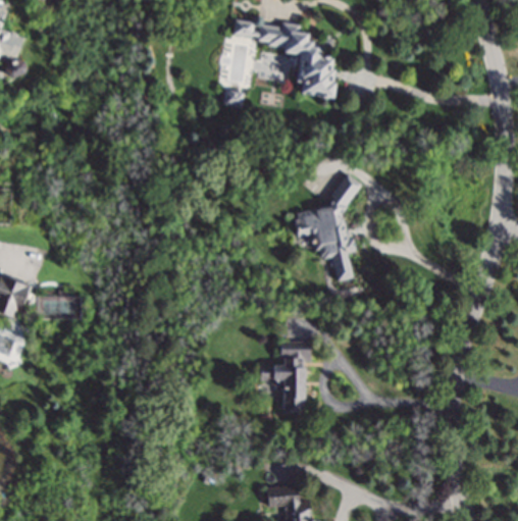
[(0,55),(17,61),(24,36),(2,29),(4,21),(0,19),(0,55)]
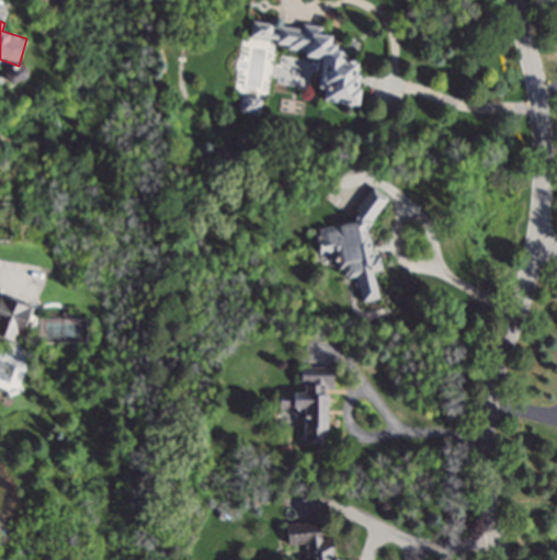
[(322,58),(319,88),(326,89),(324,101),(360,105),(363,75),(357,75),(360,63),(345,60),(347,48),(331,47),(333,35),(324,34),(325,26),(305,23),(304,29),(282,25),(281,33),(274,32),(275,23),(254,21),(252,37),(279,41),(279,46),(307,49),(306,56),(322,58)]
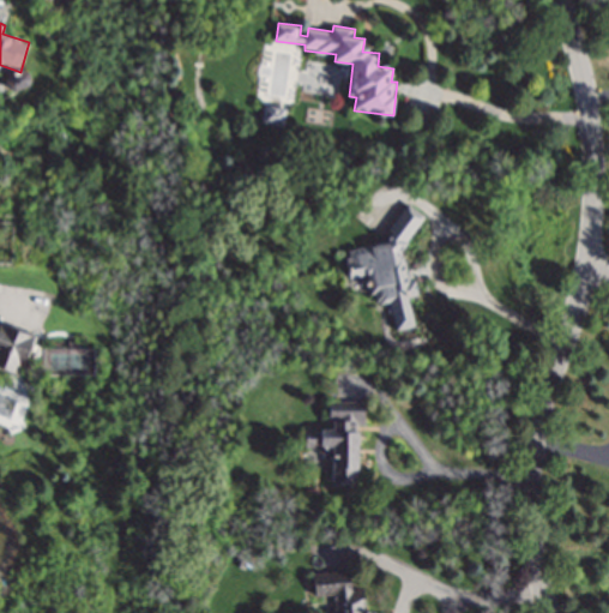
[(14,94),(35,84),(26,67),(6,77),(14,94)]
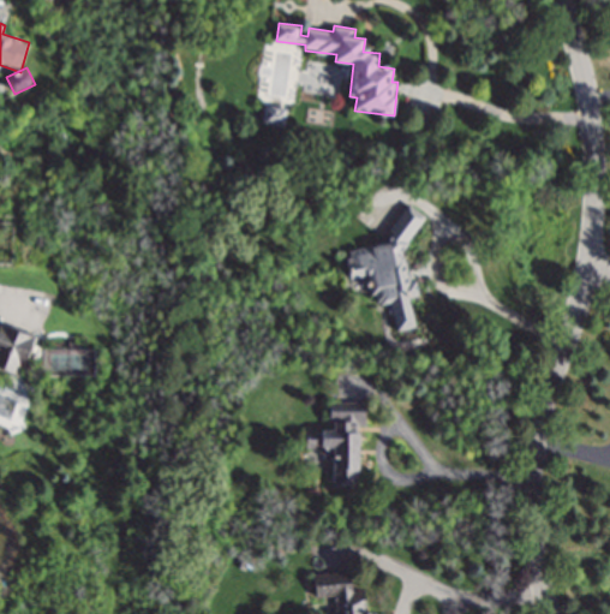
[(288,109),(267,106),(264,123),(286,126),(288,109)]
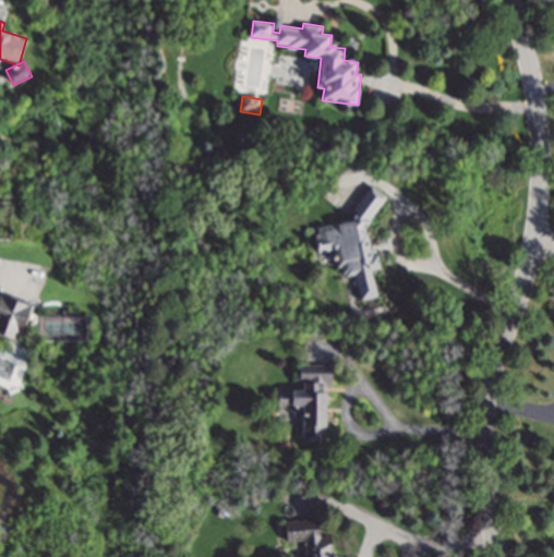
[(369,226),(389,197),(372,184),(356,207),(357,214),(351,221),(323,226),(317,234),(321,253),(336,251),(338,265),(345,270),(346,277),(357,275),(361,300),(378,298),(374,270),(382,269),(380,257),(373,253),(369,226)]
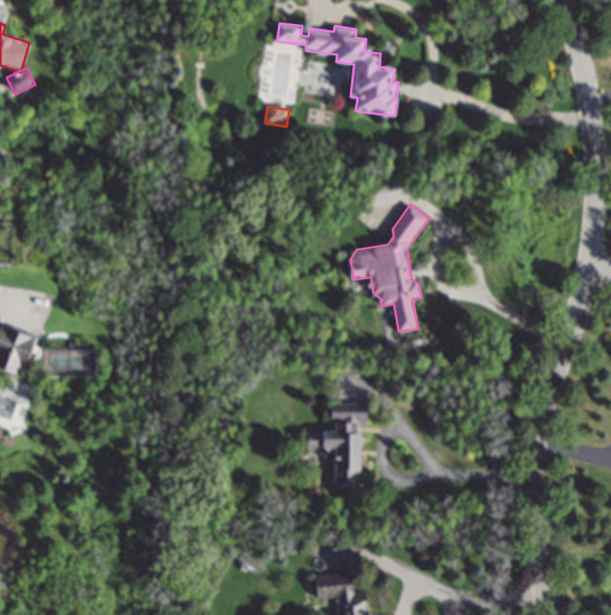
[(0,330),(0,368),(22,378),(37,337),(3,324),(0,330)]
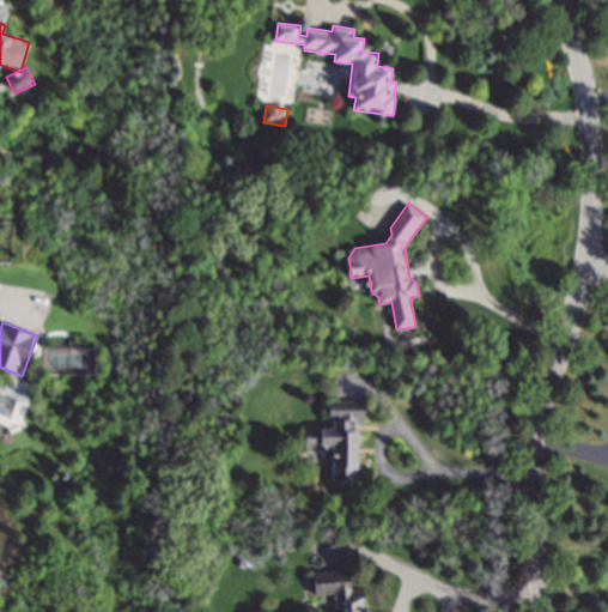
[(366,401),(330,401),(330,429),(306,429),(306,447),(334,447),(334,482),(358,482),(359,424),(365,424),(366,401)]
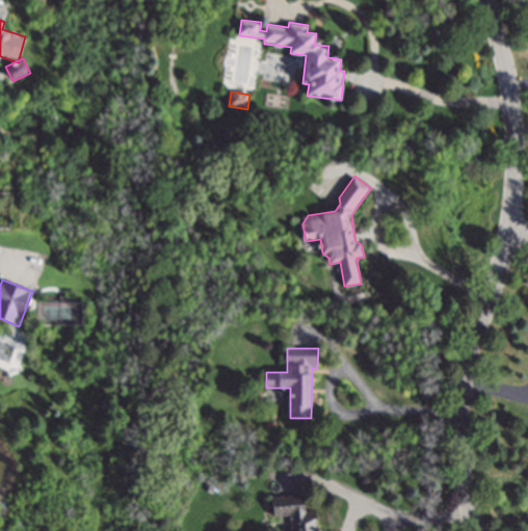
[(272,497),(274,518),(292,515),(293,529),(287,529),(287,530),(327,530),(318,530),(316,510),(306,510),(305,495),(272,497)]
